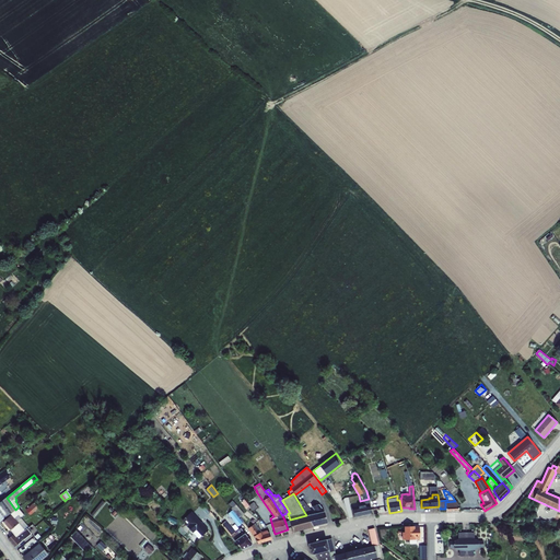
[(0,502),(0,510),(6,517),(15,510),(7,498),(0,502)]
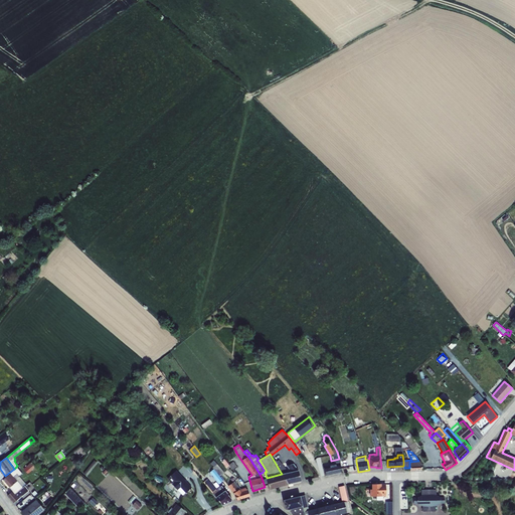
[(230,467),(226,462),(223,458),(220,460),(227,469),(230,467)]
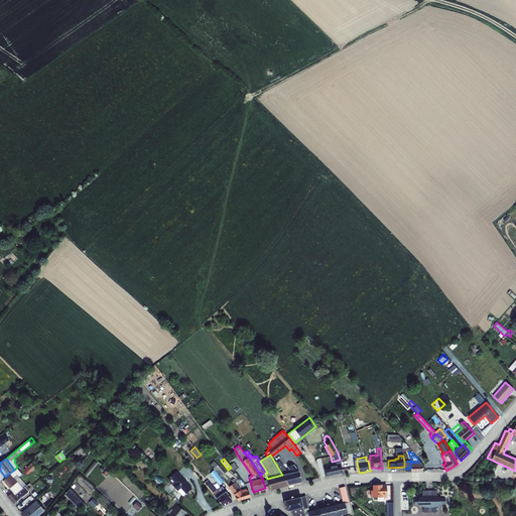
[(340,460),(332,462),(331,462),(330,463),(324,465),(327,477),(342,473),(340,460)]
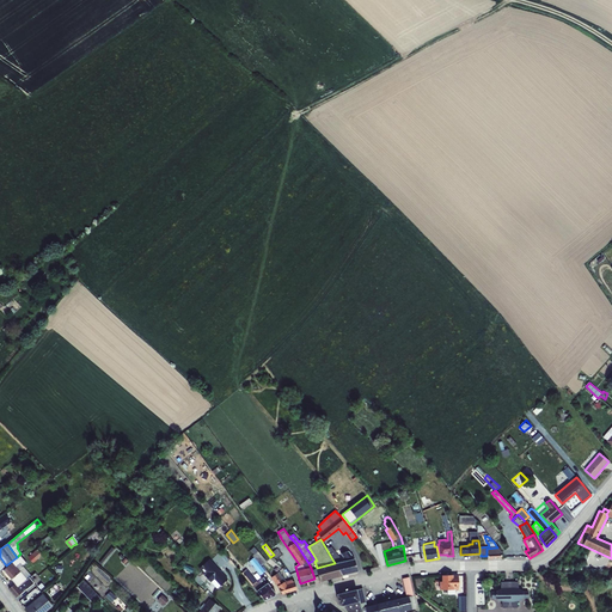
[(112,548),(99,563),(103,565),(115,550),(112,548)]
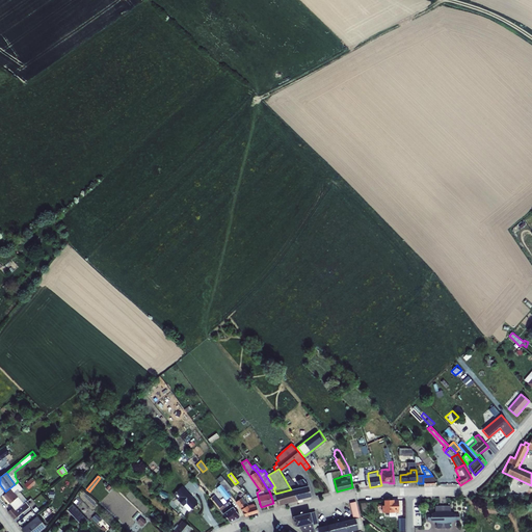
[(423,477),(423,483),(424,486),(435,486),(435,480),(432,476),(423,477)]
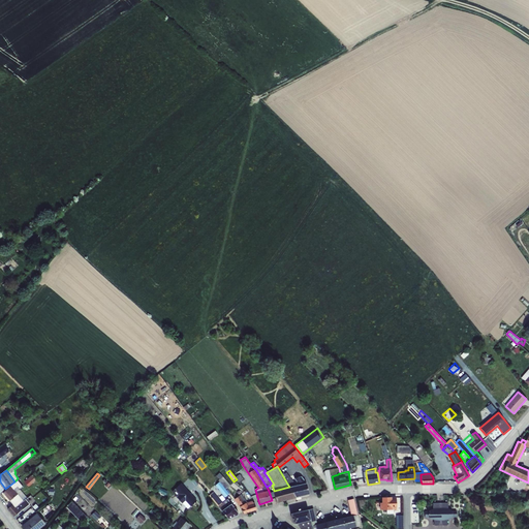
[(32,474),(24,481),(29,487),(36,479),(32,474)]
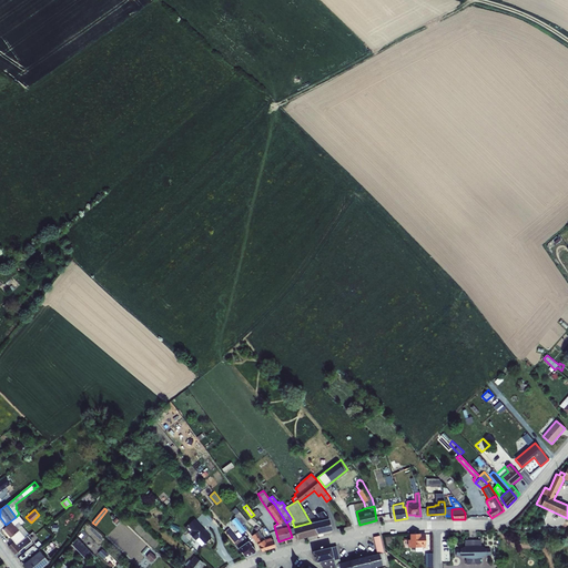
[(250,509),(254,515),(257,519),(262,515),(257,509),(253,513),(251,509),(250,509)]
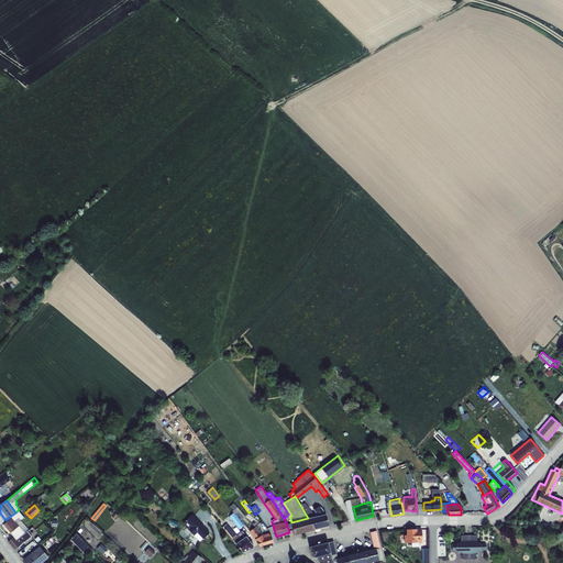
[(318,517),(326,515),(320,507),(319,505),(313,506),(315,509),(313,509),(318,517)]
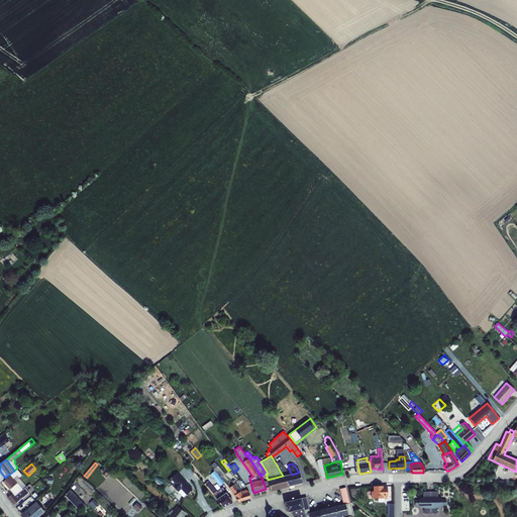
[(218,466),(213,470),(221,479),(225,475),(218,466)]
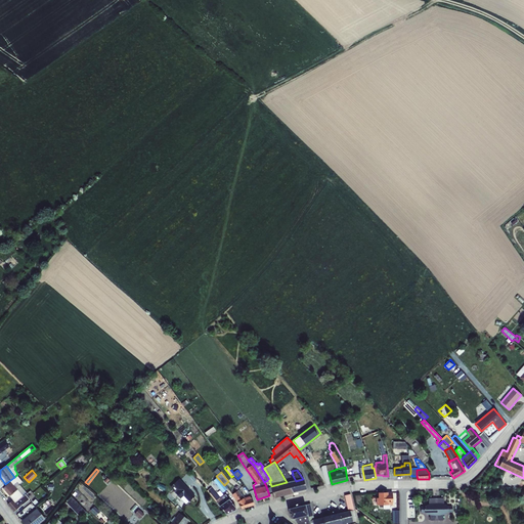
[(10,482),(3,488),(9,496),(12,500),(14,503),(15,503),(17,500),(26,494),(27,493),(19,484),(23,482),(17,475),(10,481),(10,482)]
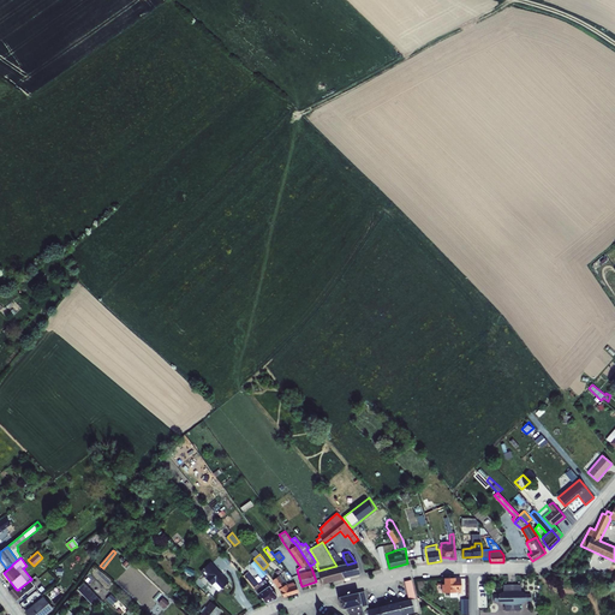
[(210,561),(199,572),(213,585),(215,581),(222,589),(230,581),(210,561)]
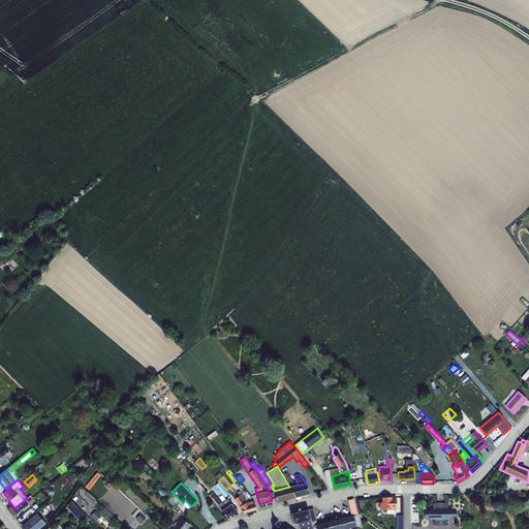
[(221,510),(231,504),(228,499),(227,499),(226,497),(229,494),(219,483),(216,486),(225,496),(222,499),(224,502),(222,503),(213,492),(209,496),(221,510)]
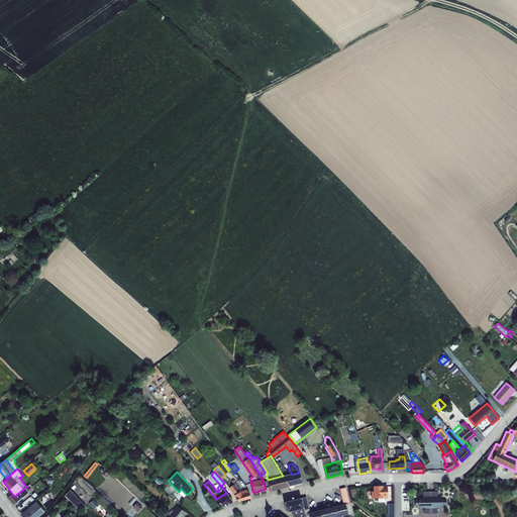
[(284,477),(289,486),(302,483),(299,473),(292,475),(284,477)]
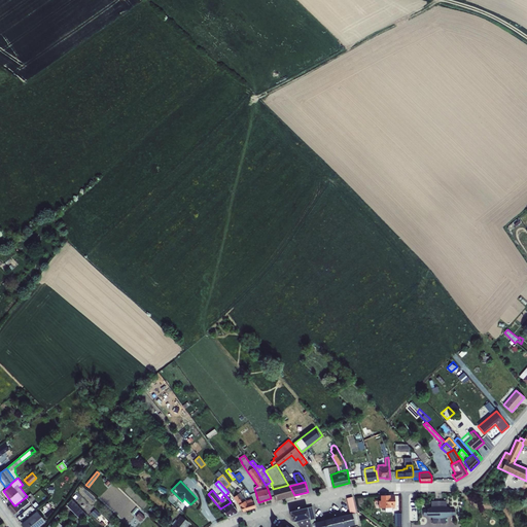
[(288,485),(273,489),(275,500),(294,495),(289,486),(288,485)]
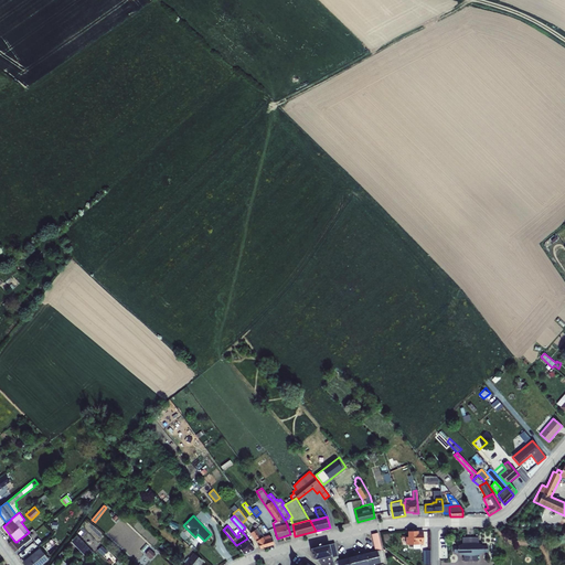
[(256,529),(251,533),(260,548),(274,544),(273,539),(272,539),(269,535),(264,536),(257,528),(256,529)]
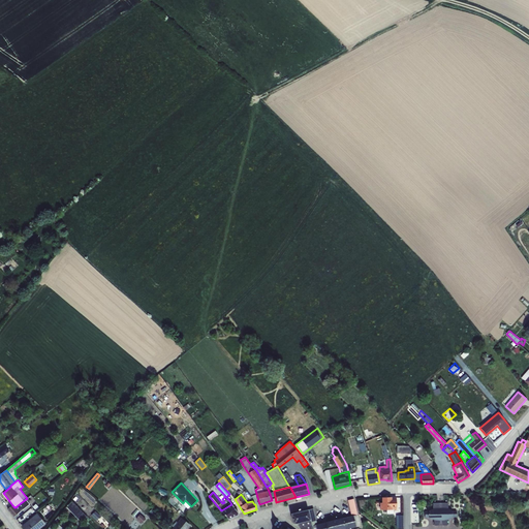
[(382,503),(380,503),(380,510),(386,510),(386,514),(394,514),(394,510),(397,509),(396,497),(381,498),(382,503)]
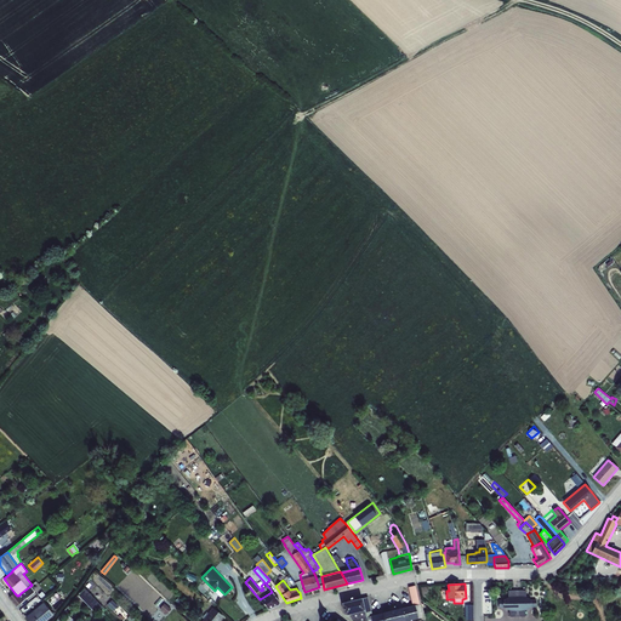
[(15,593),(10,598),(20,610),(28,602),(26,599),(35,592),(30,586),(21,593),(18,596),(17,596),(15,593)]
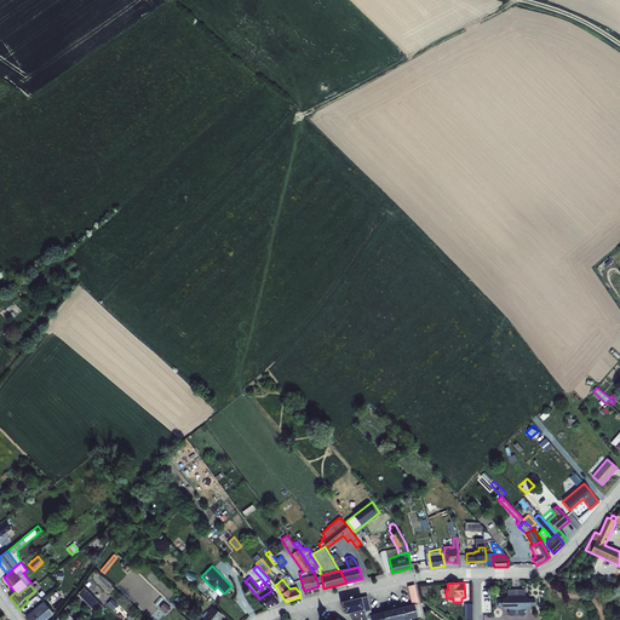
[(414,604),(417,618),(422,616),(414,585),(408,586),(412,606),(414,604)]
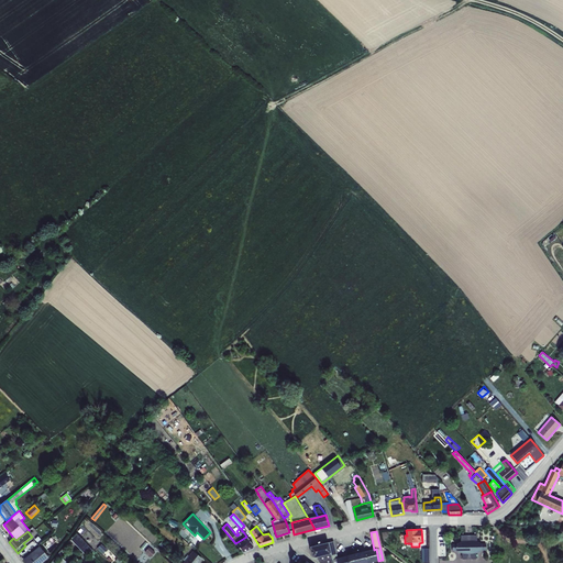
[(76,533),(70,539),(86,555),(92,550),(76,533)]
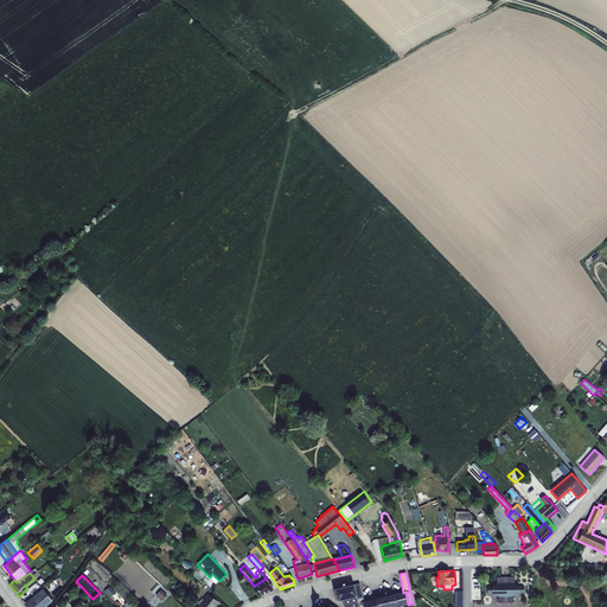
[(492,587),(487,587),(487,594),(492,594),(492,595),(498,596),(498,604),(513,604),(513,596),(521,594),(524,594),(524,587),(521,587),(515,585),(513,577),(497,577),(497,585),(492,586),(492,587)]
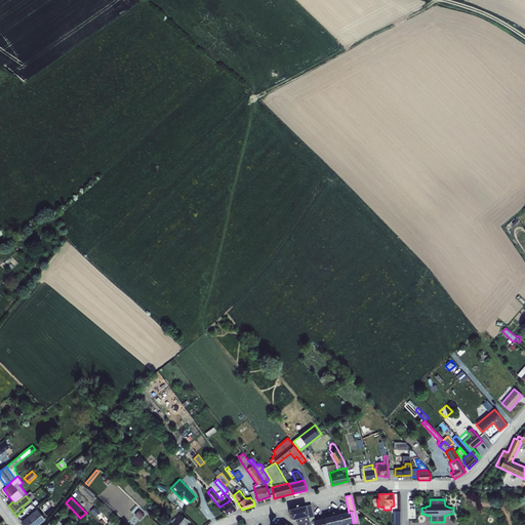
[(230,500),(219,507),(227,516),(236,512),(236,510),(230,500)]
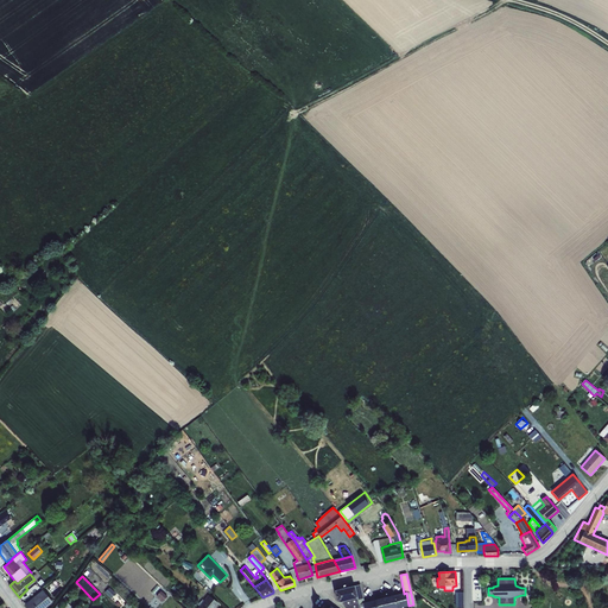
[(358,597),(356,597),(358,605),(359,607),(363,607),(362,603),(365,602),(360,584),(354,586),(358,597)]
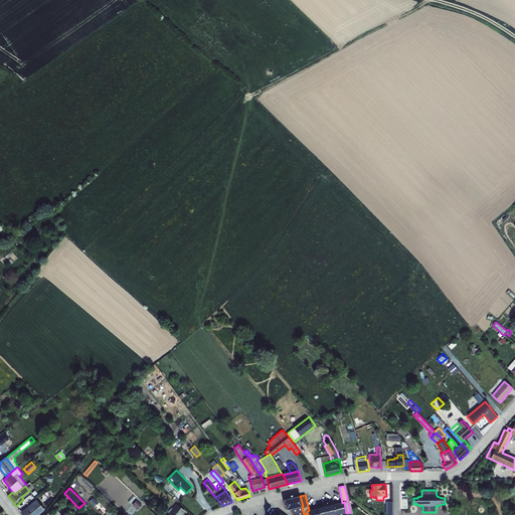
[(303,506),(300,496),(284,501),(286,510),(291,509),(302,506),(303,506)]
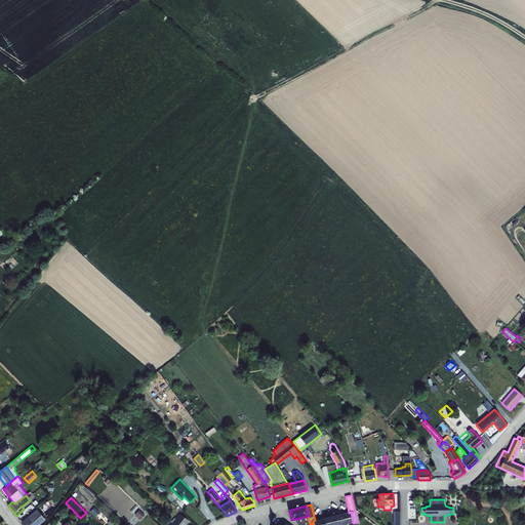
[(94,508),(90,512),(95,517),(99,513),(94,508)]
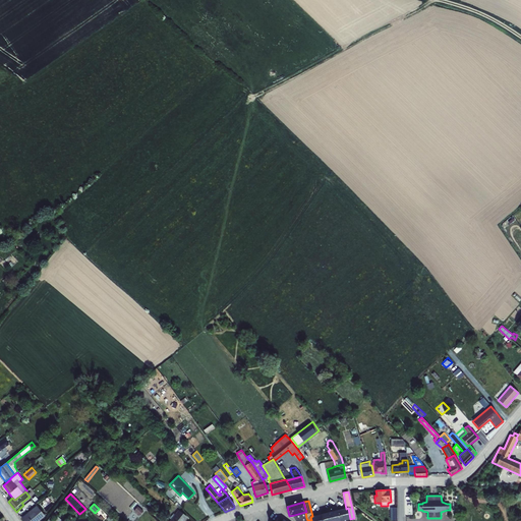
[(37,506),(21,518),(23,520),(38,520),(45,516),(37,506)]
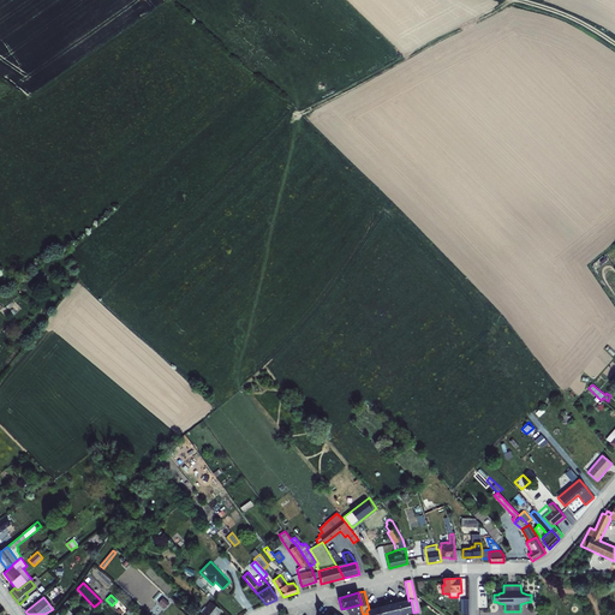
[(162,598),(159,603),(165,608),(169,603),(162,598)]
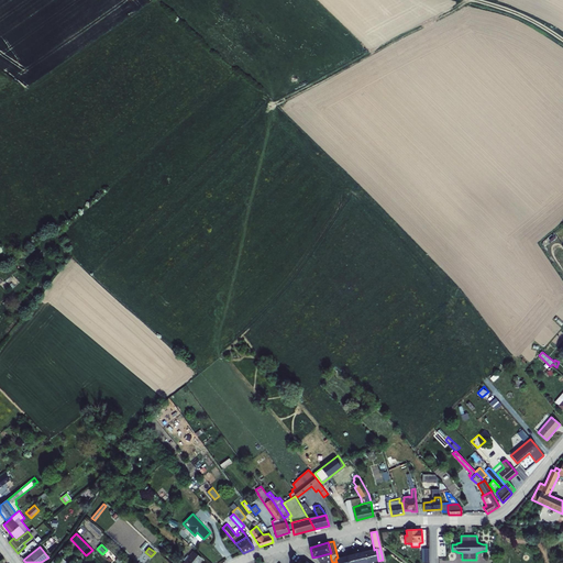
[(364,552),(367,562),(378,561),(376,549),(374,550),(364,552)]
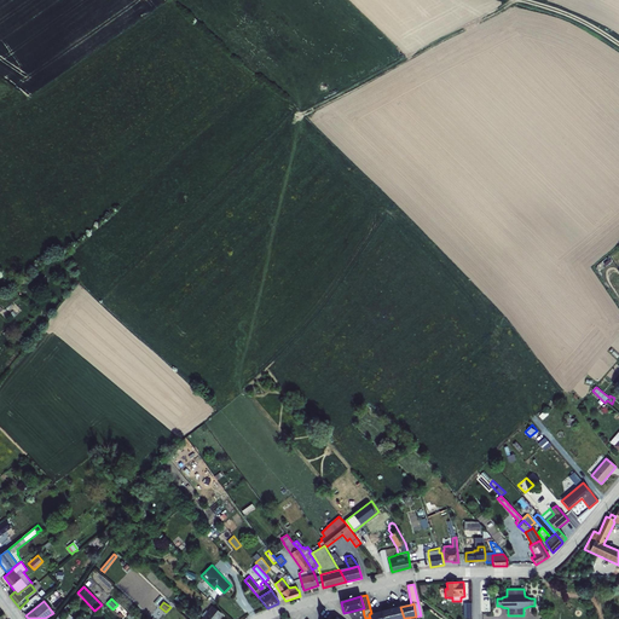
[(203,617),(201,618),(219,618),(223,614),(212,606),(208,612),(206,611),(202,615),(203,617)]
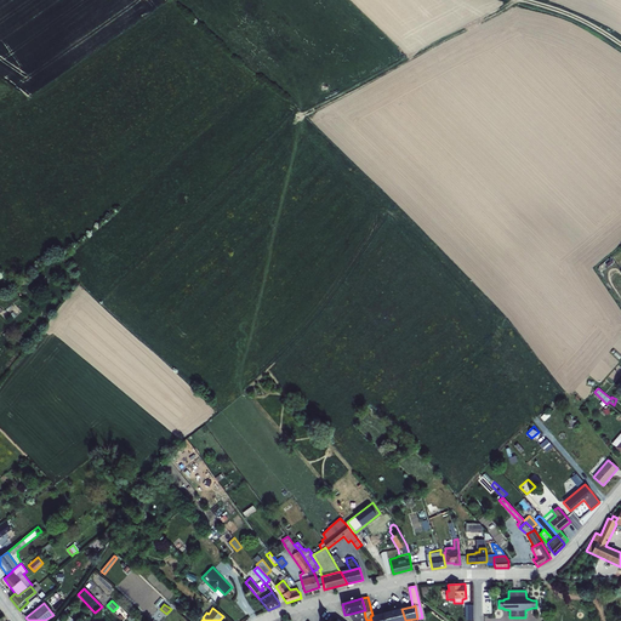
[(383,613),(385,620),(405,620),(402,609),(383,613)]
